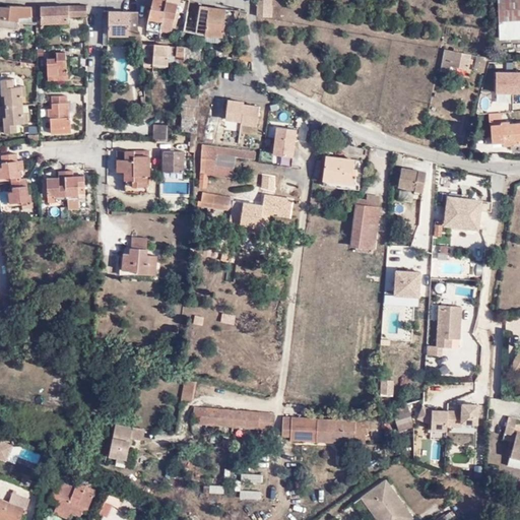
[(179,2),(178,0),(151,0),(150,7),(165,9),(167,1),(178,2),(179,2)]
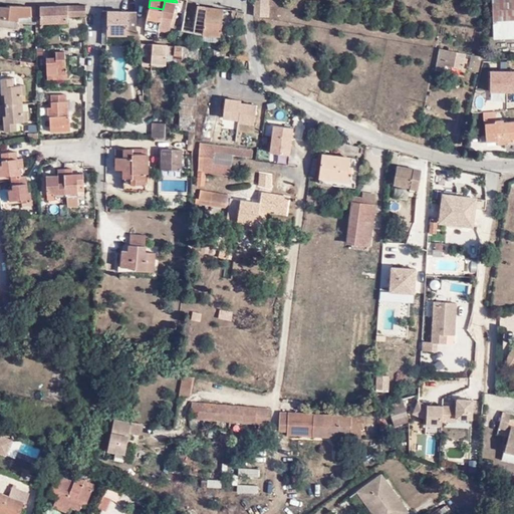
[(185,12),(187,0),(176,0),(177,2),(176,2),(174,10),(181,11),(185,12)]
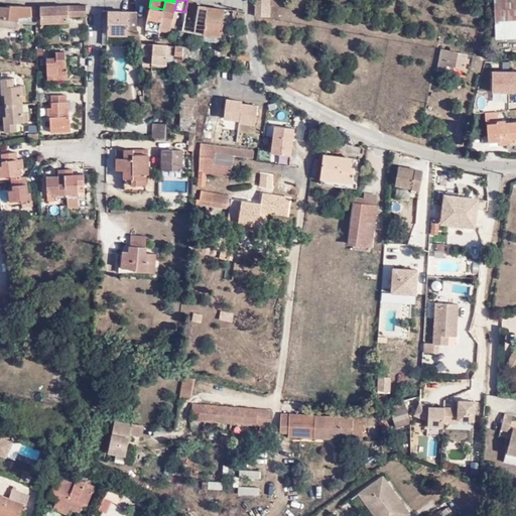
[(204,32),(208,6),(199,6),(199,4),(189,0),(187,0),(185,12),(184,18),(183,21),(182,25),(181,29),(204,32)]
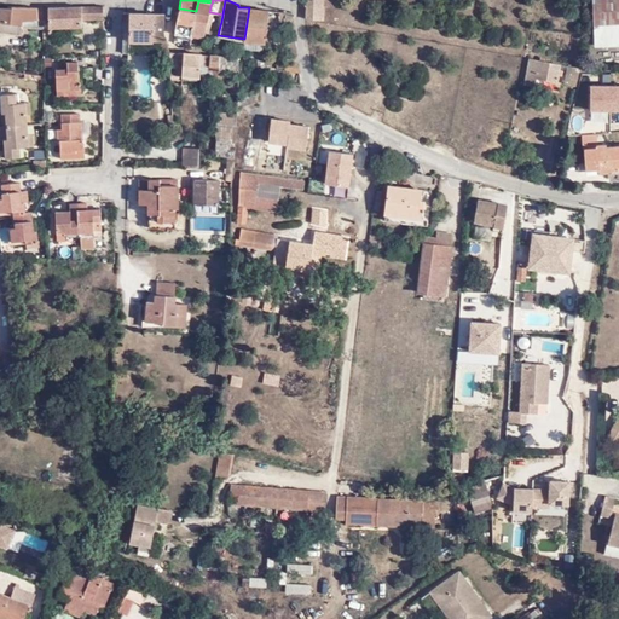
[(609,29),(618,29),(618,0),(591,1),(591,29),(609,29)]
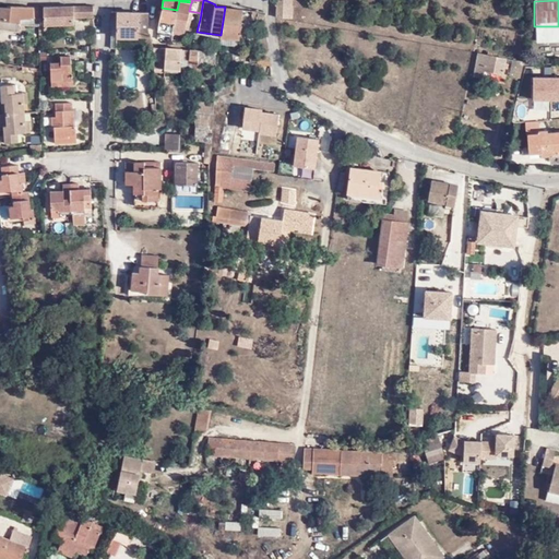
[(189,11),(191,2),(179,1),(177,10),(174,30),(185,31),(189,11)]
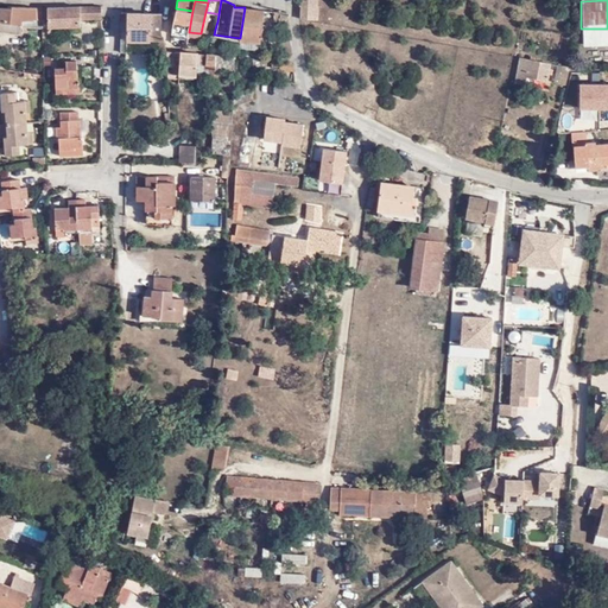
[(102,18),(101,4),(100,4),(48,7),(49,26),(81,25),(81,18),(102,18)]
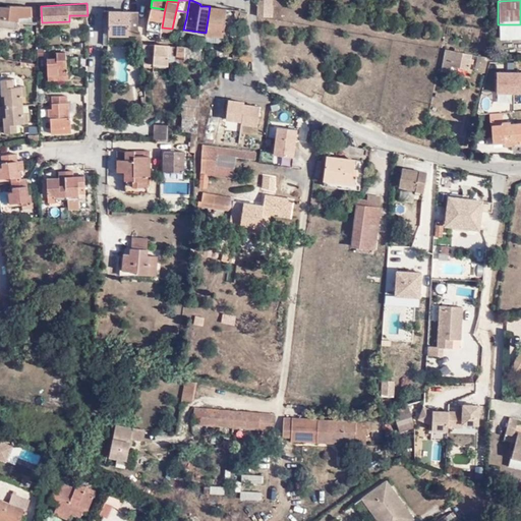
[(37,17),(37,7),(9,4),(8,6),(2,5),(0,12),(0,24),(16,29),(19,16),(29,17),(29,16),(37,17)]
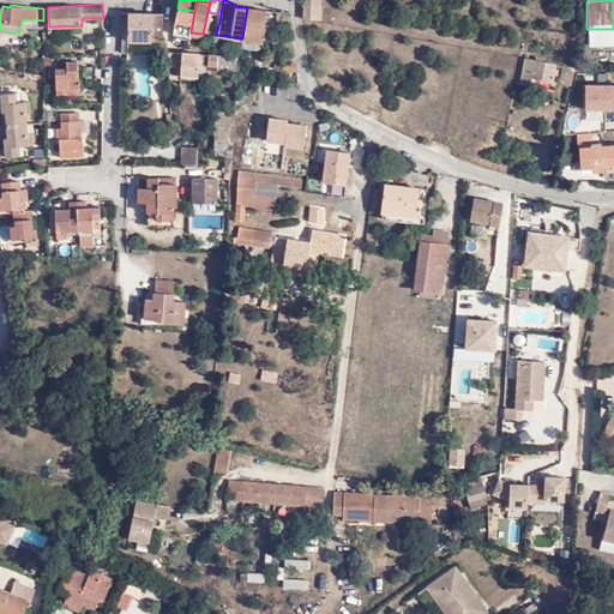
[(317,19),(318,6),(317,6),(300,6),(300,18),(317,19)]
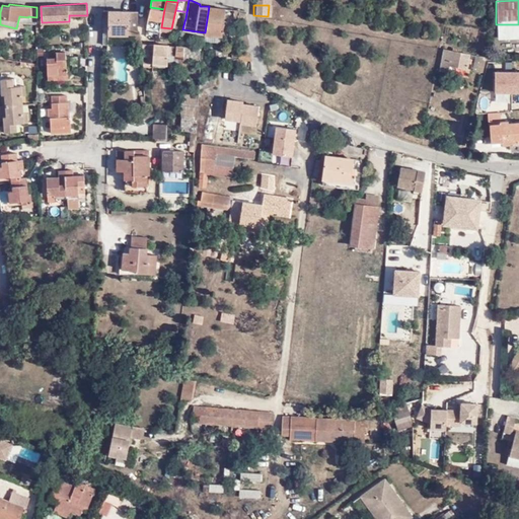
[(224,22),(225,8),(209,6),(205,32),(222,35),(222,30),(224,22)]
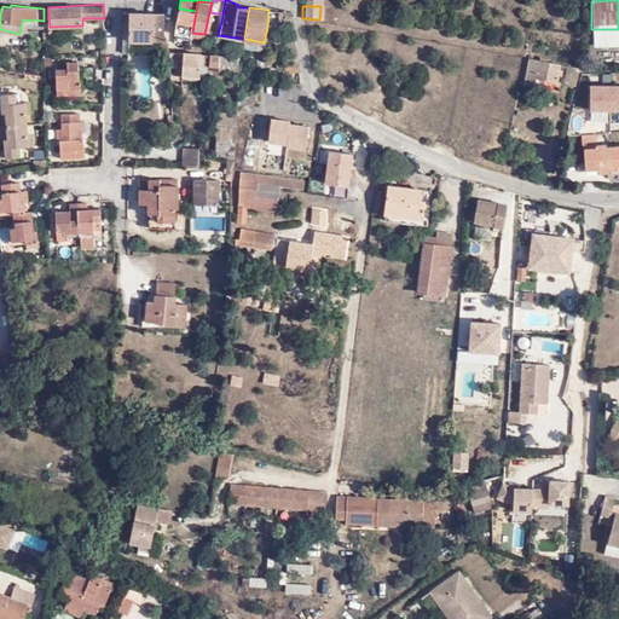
[(196,11),(179,9),(175,24),(175,33),(192,35),(192,33),(196,11)]
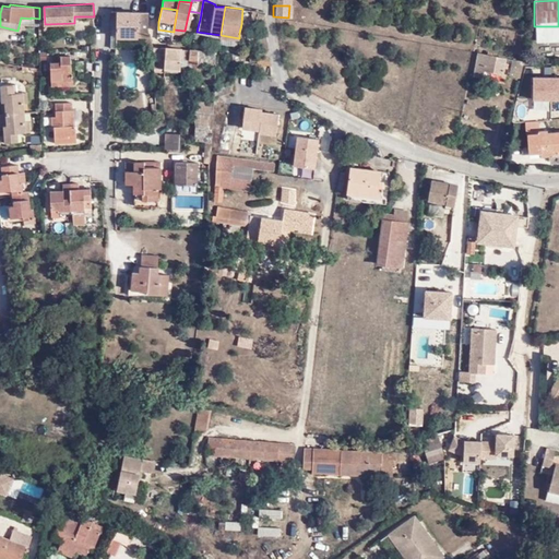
[(145,42),(152,42),(152,36),(147,36),(149,12),(117,11),(116,36),(145,37),(145,42)]
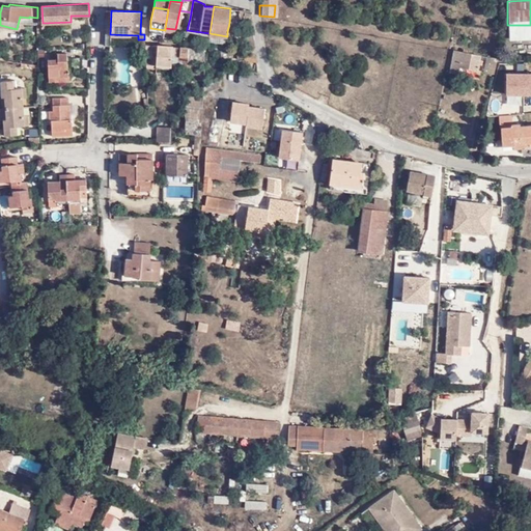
[(249,19),(244,19),(245,30),(252,29),(251,18),(249,19)]
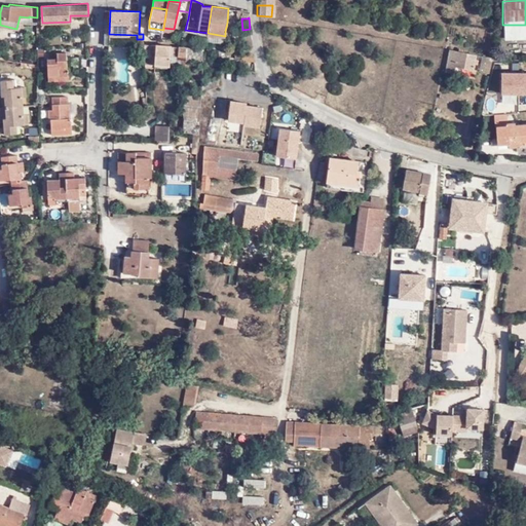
[(225,36),(208,33),(205,41),(224,42),(225,36)]
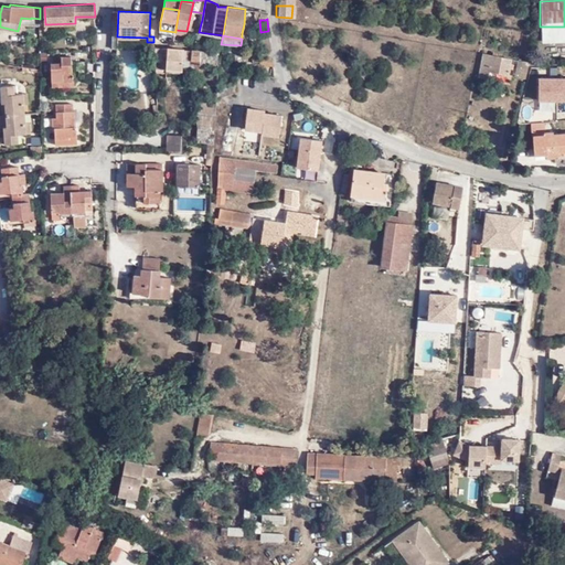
[(199,62),(216,62),(216,52),(178,49),(153,48),(155,59),(155,65),(155,70),(166,70),(166,72),(182,73),(183,68),(199,70),(199,62)]
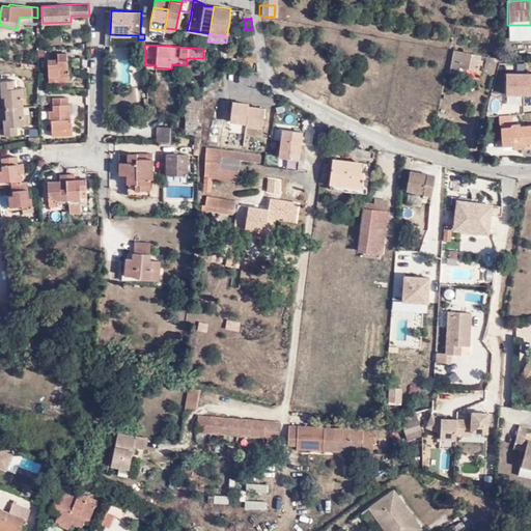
[(479,56),(452,51),(448,73),(457,75),(458,67),(476,72),(479,56)]
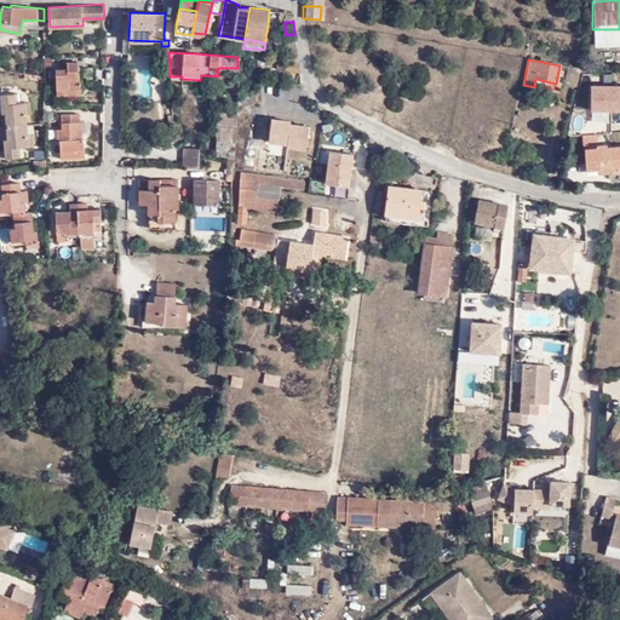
[(72,68),(64,69),(64,73),(61,74),(62,95),(74,93),(74,91),(86,91),(86,80),(84,80),(84,62),(72,62),(72,68)]
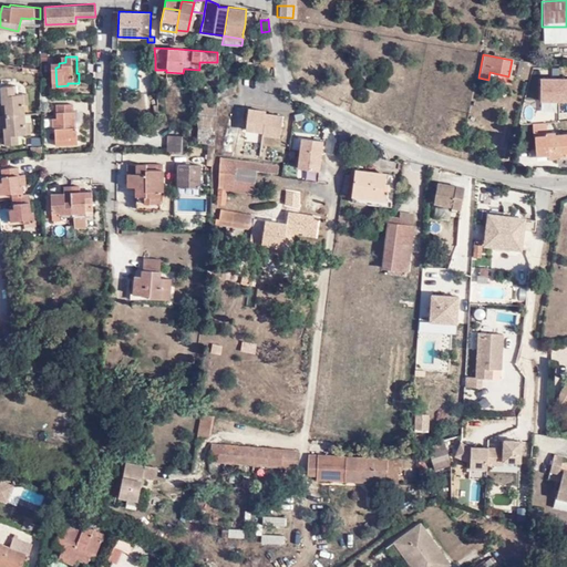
[(515,78),(525,80),(528,63),(518,61),(515,78)]
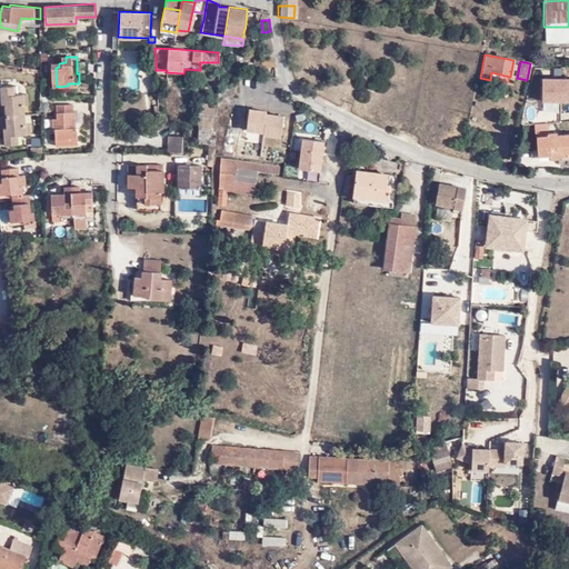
[(551,85),(561,86),(563,75),(559,73),(559,77),(552,76),(551,85)]
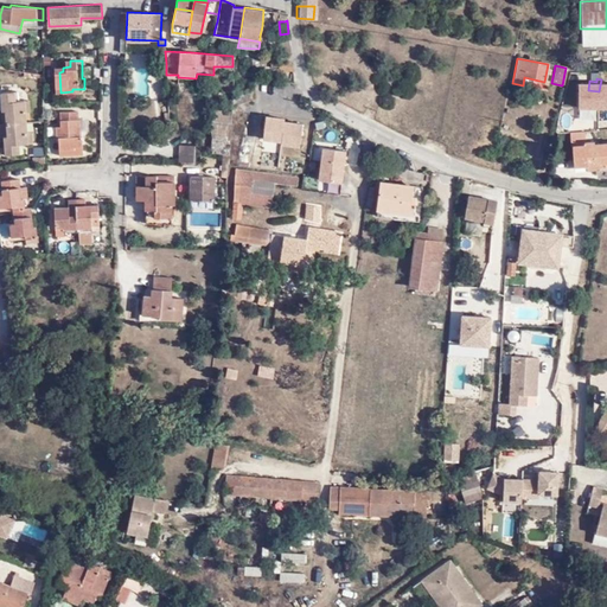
[(6,123),(27,122),(26,112),(26,100),(17,100),(17,91),(1,93),(2,112),(6,112),(6,123)]
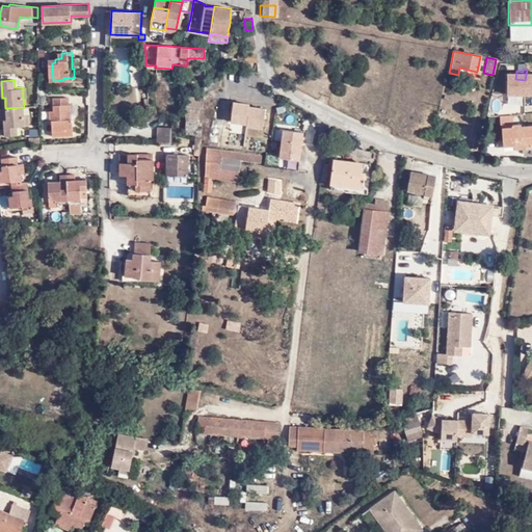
[(203,106),(203,97),(186,96),(185,104),(203,106)]
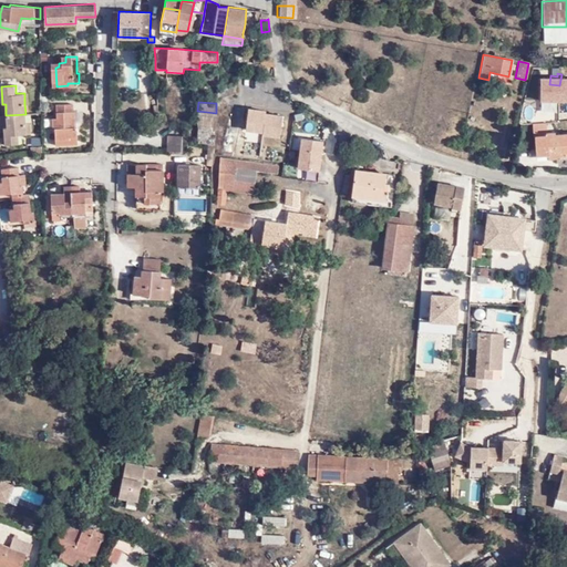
[(58,138),(71,138),(71,136),(80,136),(80,126),(78,126),(78,111),(75,110),(74,103),(60,104),(60,116),(54,116),(54,127),(57,126),(58,138)]
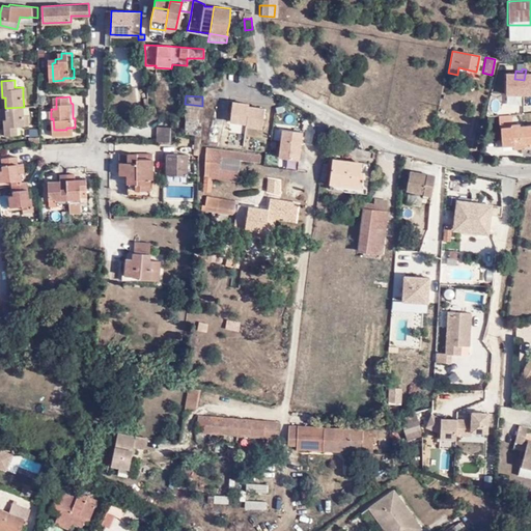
[(229,122),(262,124),(264,100),(230,98),(229,122)]
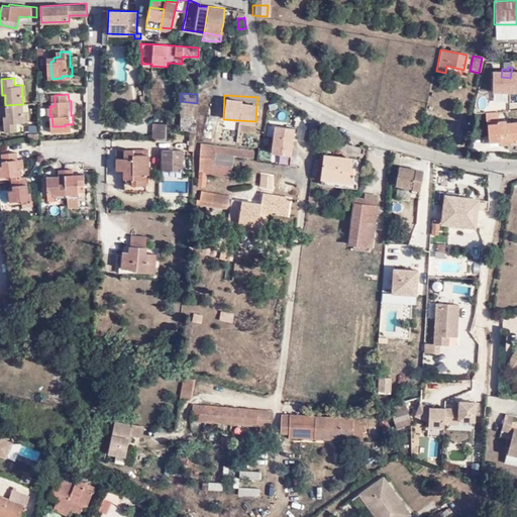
[(23,104),(5,105),(2,106),(0,106),(0,116),(4,116),(5,131),(17,130),(17,122),(25,122),(24,111),(23,104)]
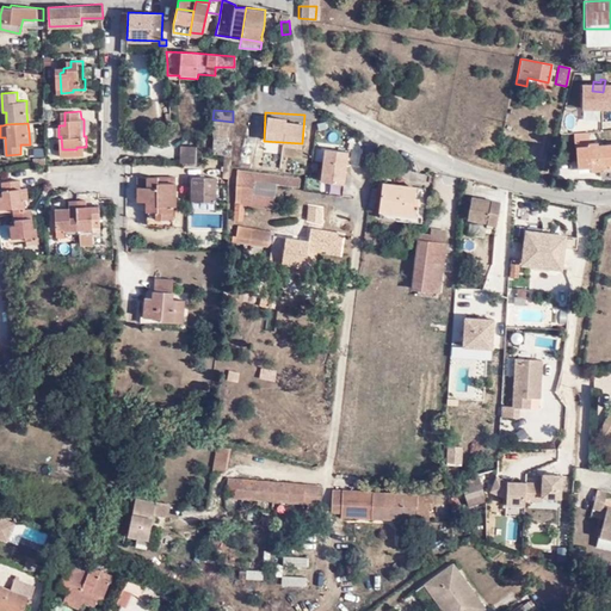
[(584,134),(572,135),(573,150),(584,150),(584,147),(584,144),(584,134)]
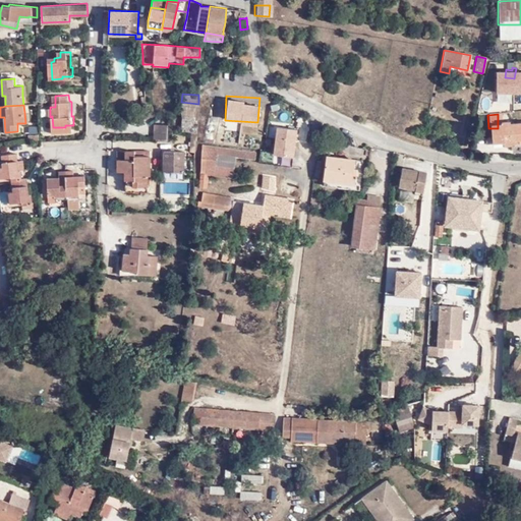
[(277,120),(271,152),(292,156),(298,124),(277,120)]
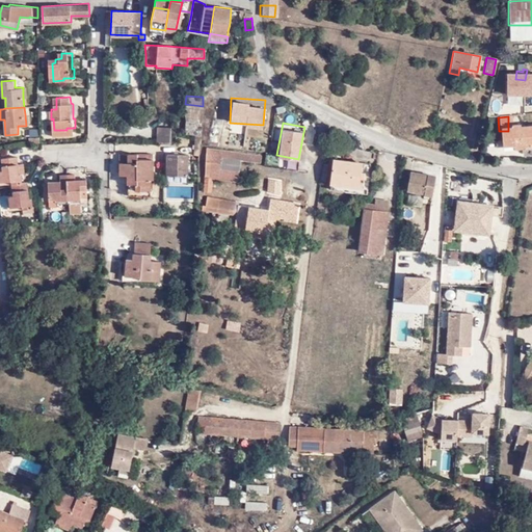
[(170,142),(170,132),(170,127),(156,126),(156,142),(170,142)]
